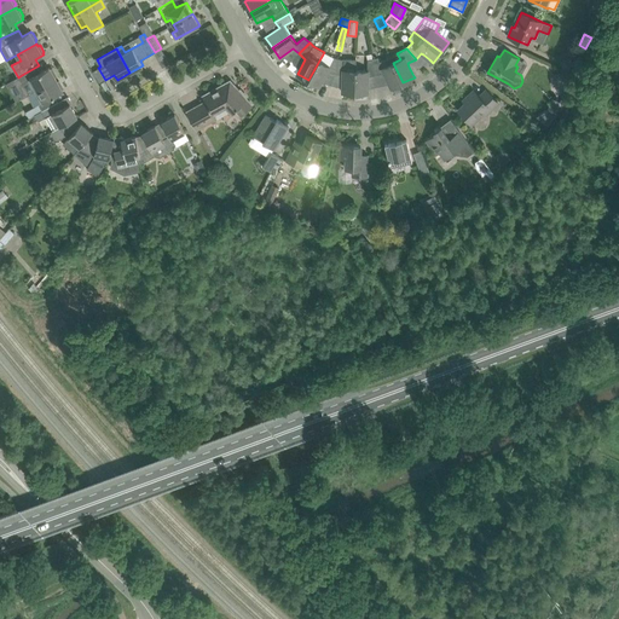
[(328,71),(335,73),(340,58),(334,57),(324,52),(308,80),(319,86),(325,75),(328,71)]
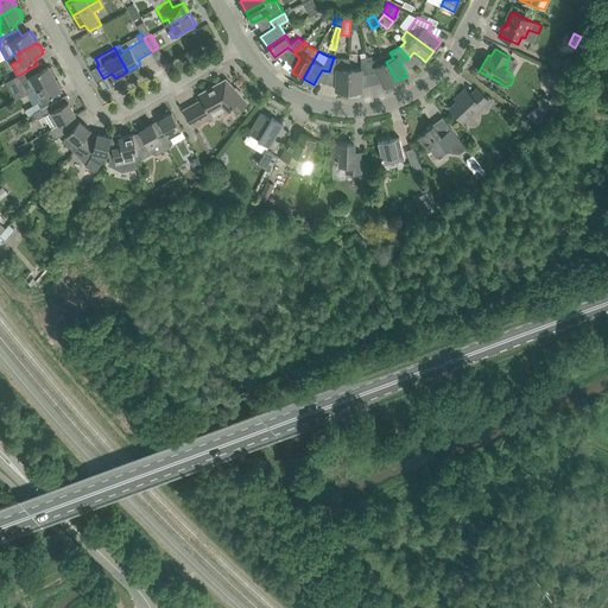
[(371,57),(366,57),(369,73),(378,71),(385,87),(396,81),(384,56),(373,61),(371,57)]
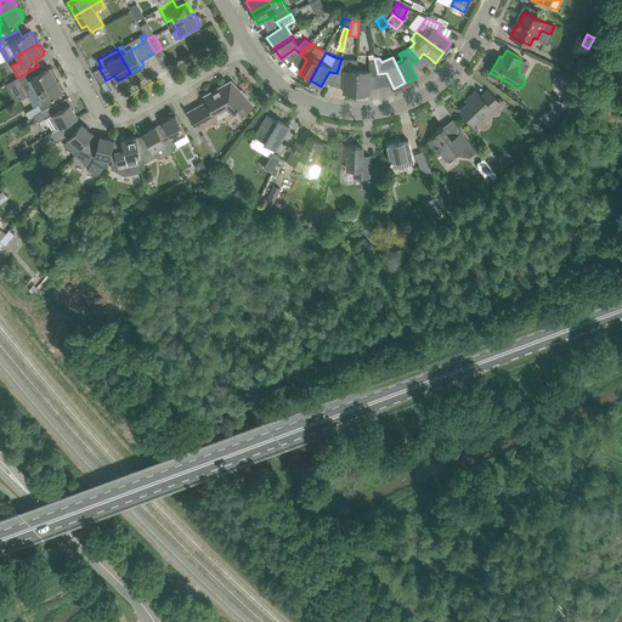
[(576,66),(572,57),(563,62),(566,71),(576,66)]
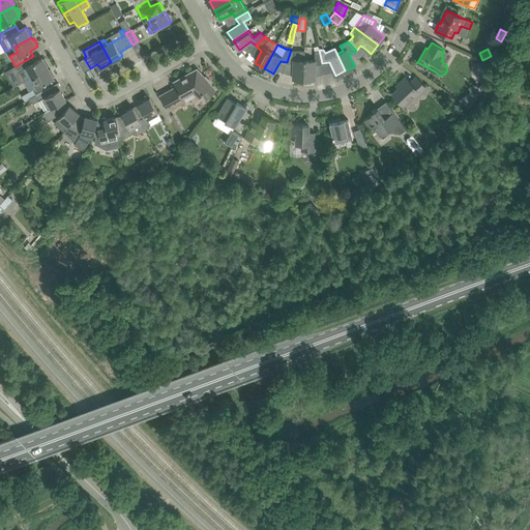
[(293,79),(304,80),(304,60),(298,60),(299,54),(294,54),(295,51),(291,50),(287,62),(294,64),(293,79)]
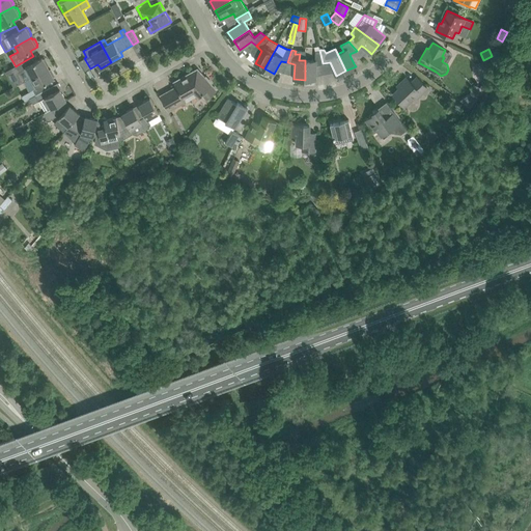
[(316,64),(322,63),(323,63),(319,50),(315,51),(315,60),(305,60),(305,80),(315,80),(316,64)]
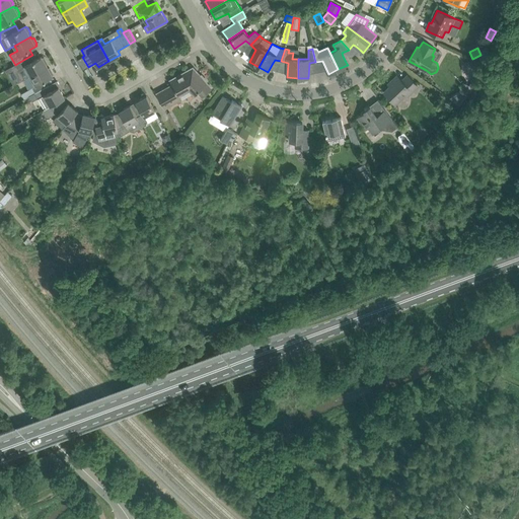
[(34,60),(32,55),(18,63),(21,68),(25,66),(30,75),(48,66),(47,64),(48,63),(44,57),(43,58),(42,56),(34,60)]
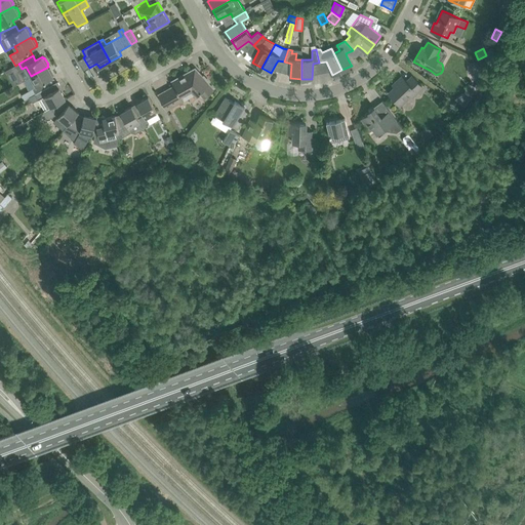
[(83,57),(78,61),(81,66),(82,66),(84,70),(85,70),(89,68),(83,57)]
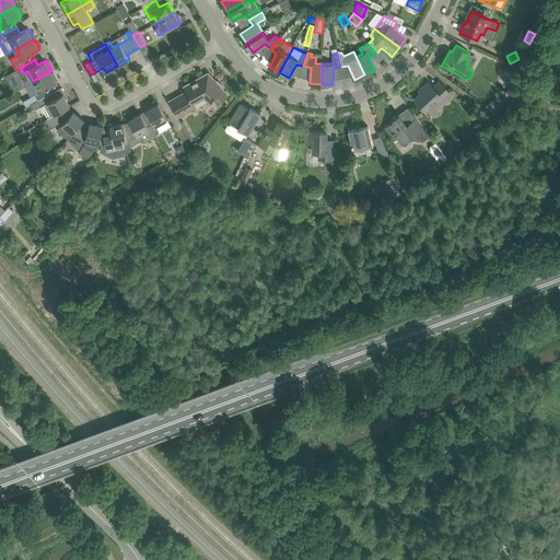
[(499,68),(500,78),(514,77),(513,67),(499,68)]
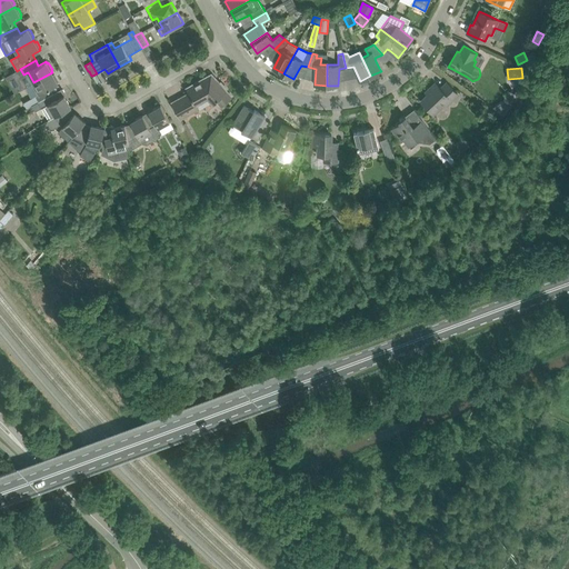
[(27,108),(39,102),(53,93),(50,88),(58,83),(57,81),(58,81),(55,75),(53,75),(52,72),(33,82),(40,93),(23,102),(27,108)]
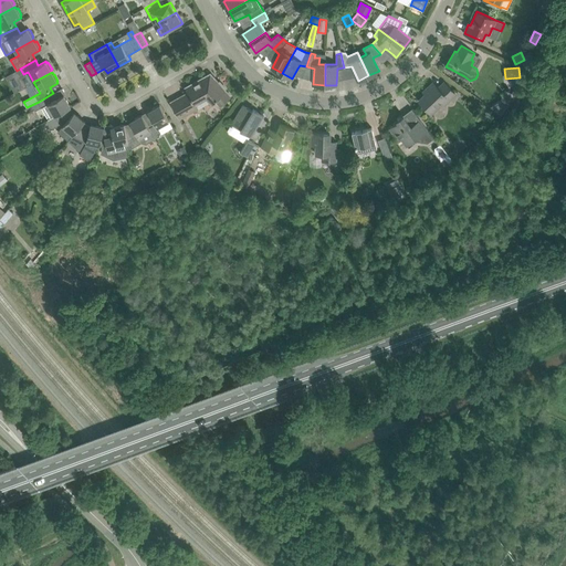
[(171,102),(180,117),(180,118),(192,111),(190,106),(207,96),(212,103),(216,100),(220,105),(231,96),(213,76),(207,75),(186,87),(188,93),(171,102)]
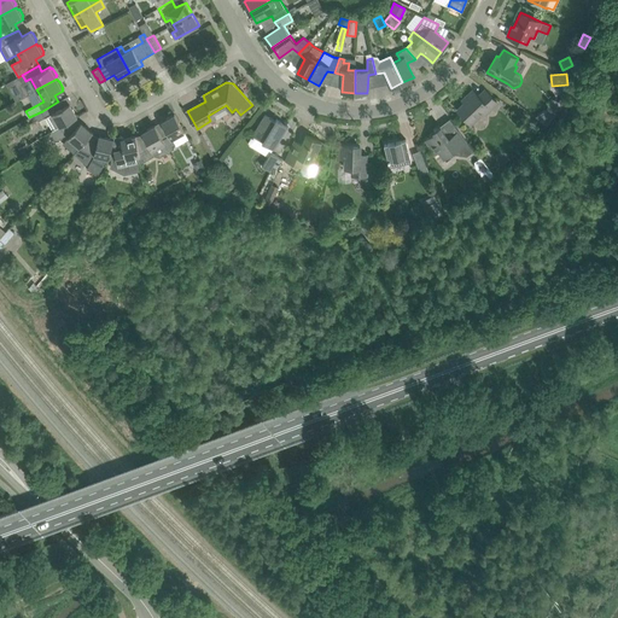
[(468,99),(458,109),(471,123),(484,111),(485,114),(497,103),(485,89),(479,95),(473,89),(466,97),(468,99)]
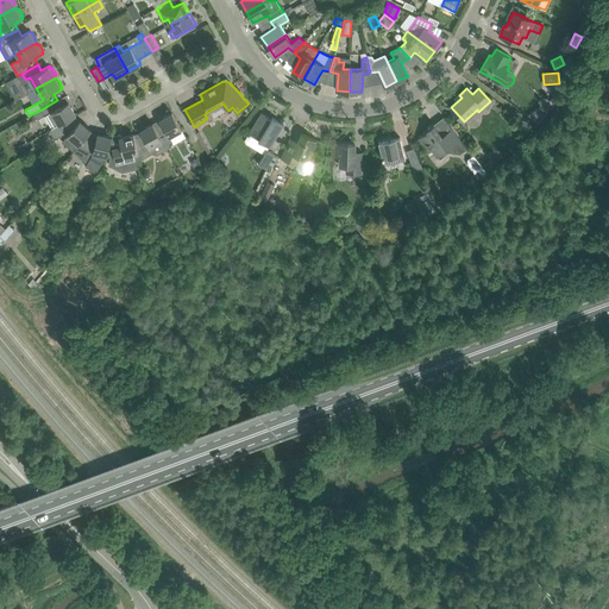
[(544,96),(539,108),(546,112),(552,100),(544,96)]
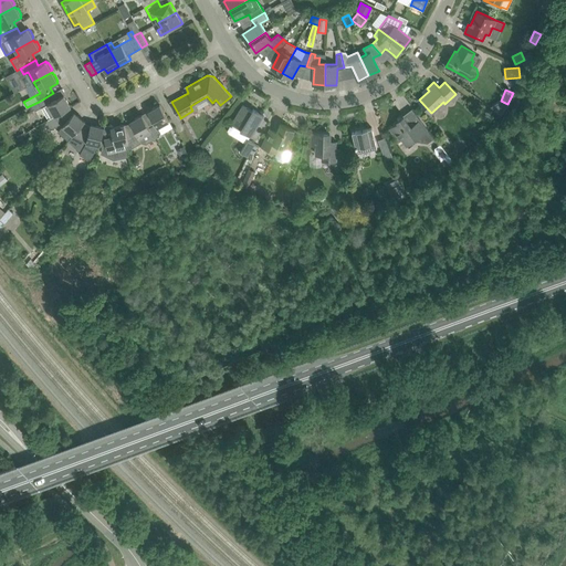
[(55,116),(70,107),(71,106),(64,94),(56,98),(53,93),(39,102),(42,107),(49,119),(55,116)]
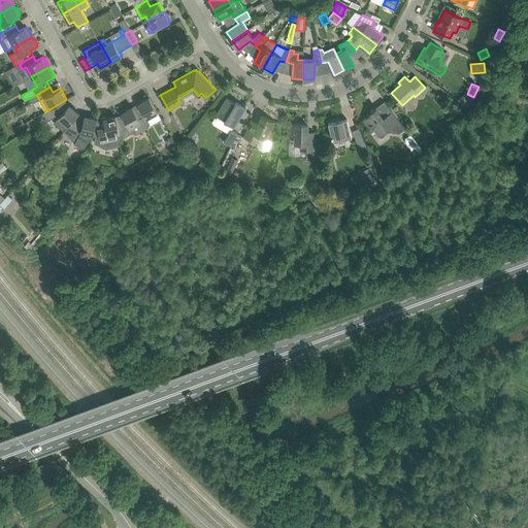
[(139,105),(134,108),(145,129),(150,127),(150,123),(147,119),(158,112),(150,97),(138,103),(139,105)]
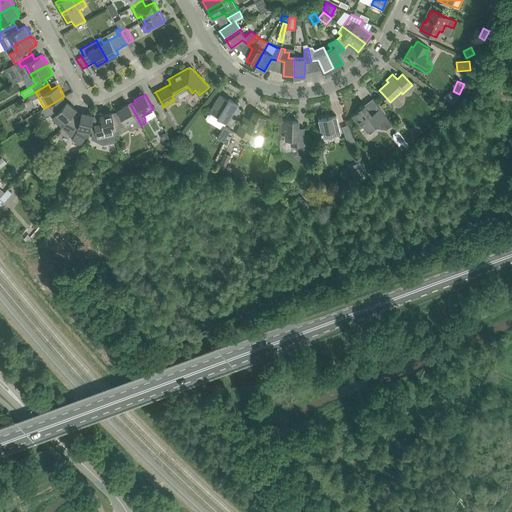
[(220,95),(210,111),(218,116),(217,117),(227,123),(239,104),(229,98),(228,100),(220,95)]
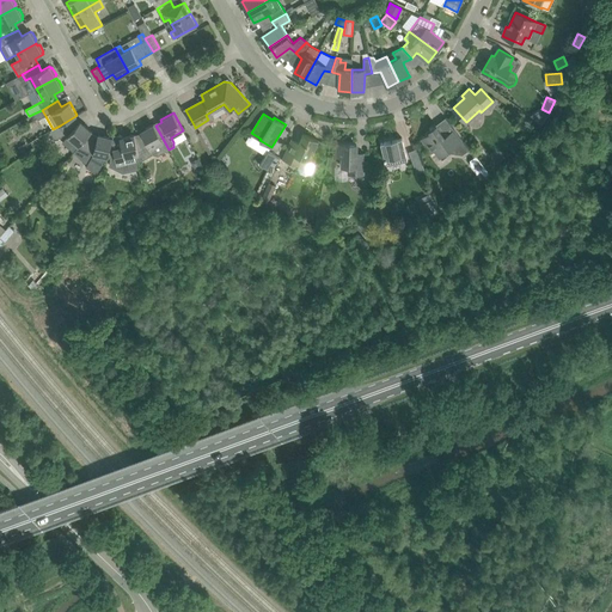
[(55,140),(56,140),(66,134),(68,136),(62,142),(74,152),(92,132),(92,130),(81,121),(79,123),(75,116),(60,126),(53,129),(50,130),(55,140)]
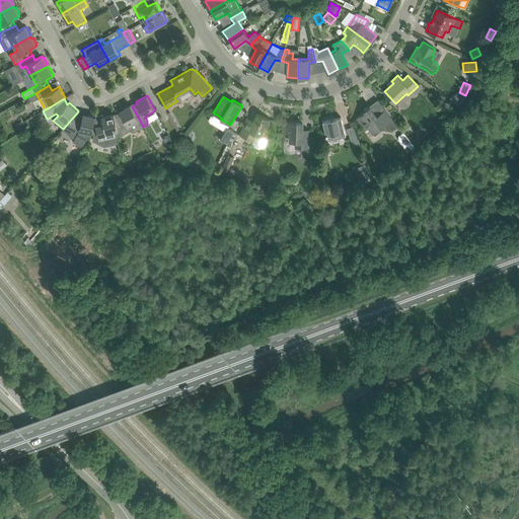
[(115,115),(120,137),(130,131),(134,132),(143,127),(132,106),(131,104),(120,112),(121,113),(115,115)]
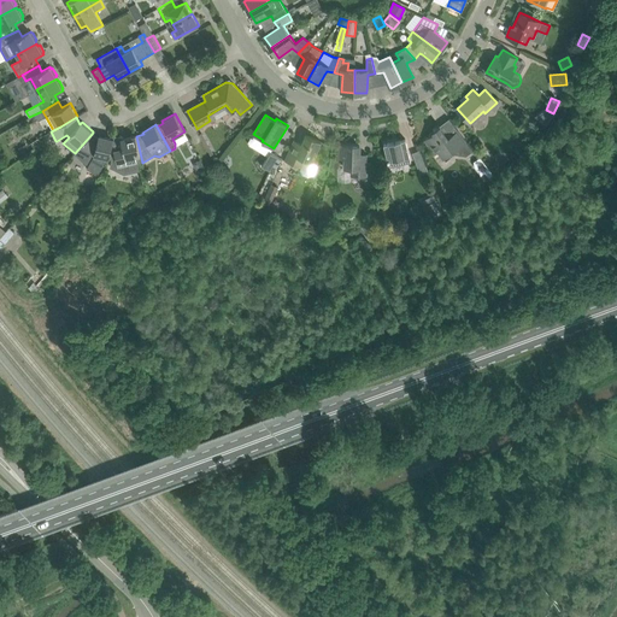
[(448,137),(440,125),(434,130),(435,131),(424,140),(435,153),(438,151),(444,159),(452,153),(466,156),(474,151),(458,130),(448,137)]
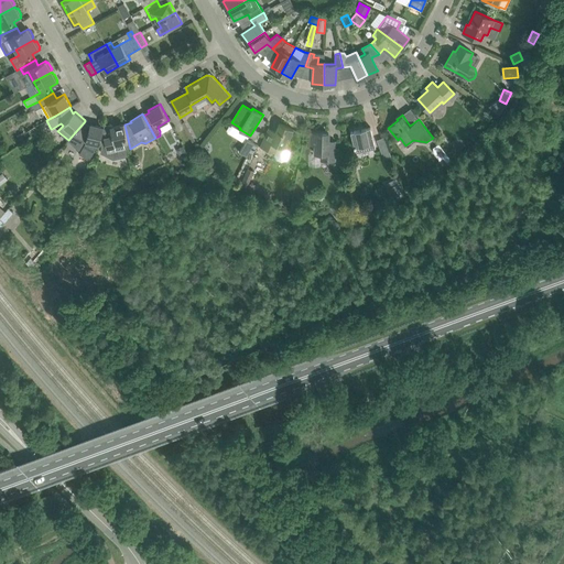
[(90,160),(98,144),(100,144),(104,127),(105,127),(90,123),(90,126),(85,121),(68,140),(80,152),(79,154),(90,160)]
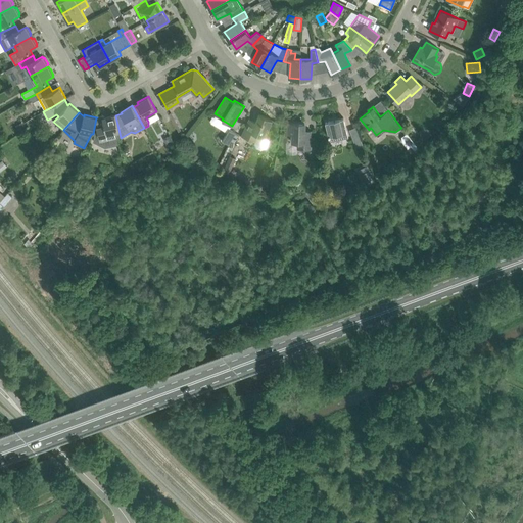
[(103,120),(96,117),(93,134),(94,134),(93,141),(105,147),(119,144),(117,139),(121,139),(121,138),(115,115),(115,114),(102,117),(103,120)]
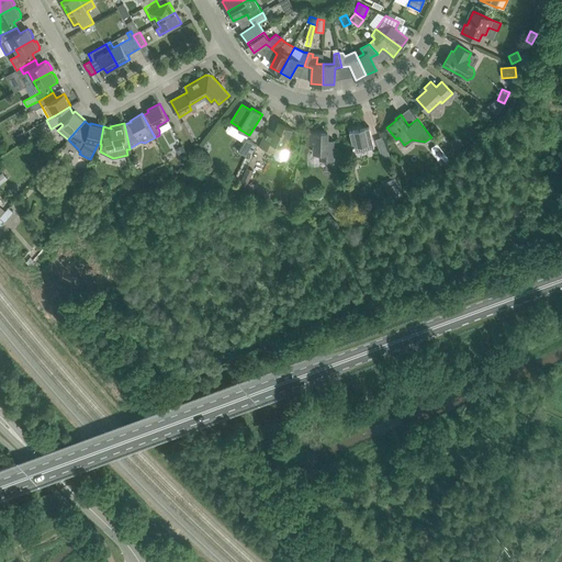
[(268,127),(260,146),(274,153),(278,145),(284,148),(293,128),(279,123),(276,131),(268,127)]
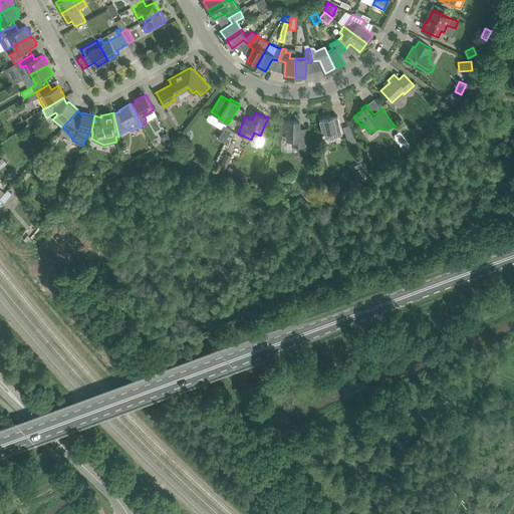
[(338,115),(320,119),(324,140),(342,135),(338,115)]
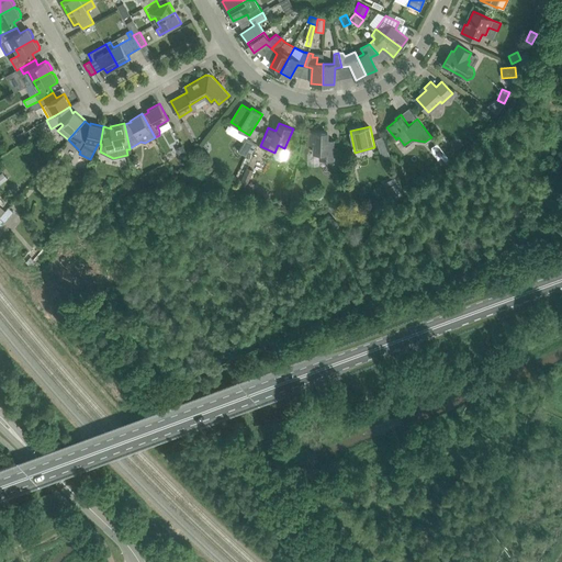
[(328,133),(310,132),(310,144),(314,144),(314,153),(321,154),(321,160),(334,160),(334,145),(327,145),(328,133)]
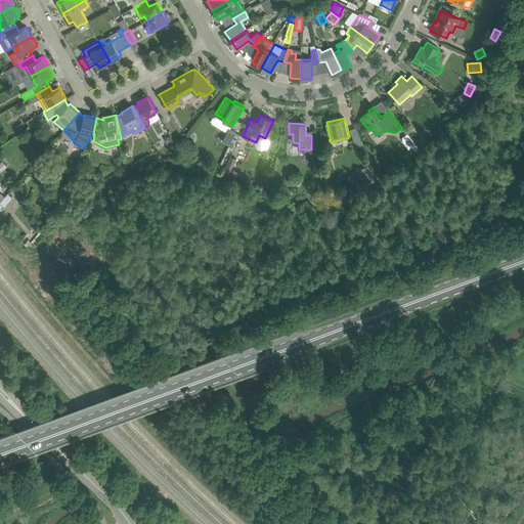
[(230,129),(223,141),(229,145),(236,133),(230,129)]
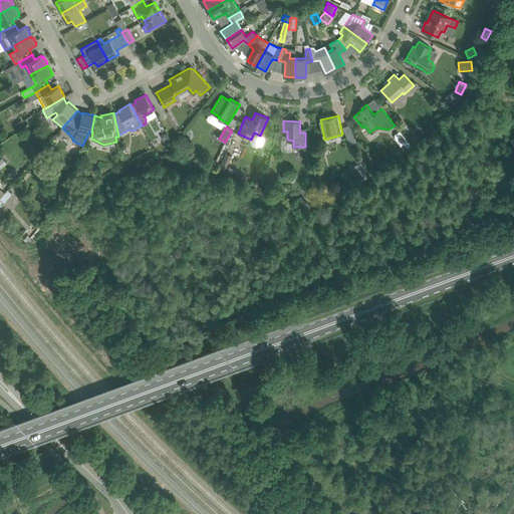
[(354,137),(348,140),(350,146),(356,143),(354,137)]
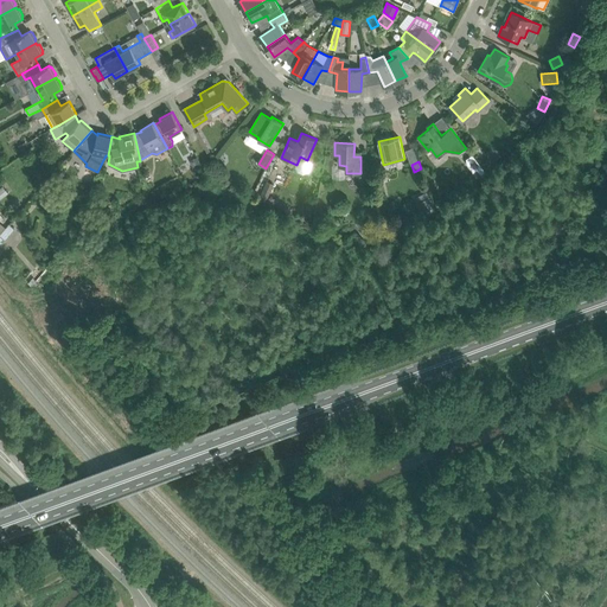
[(477,170),(473,173),(470,176),(475,183),(483,177),(481,177),(477,170)]
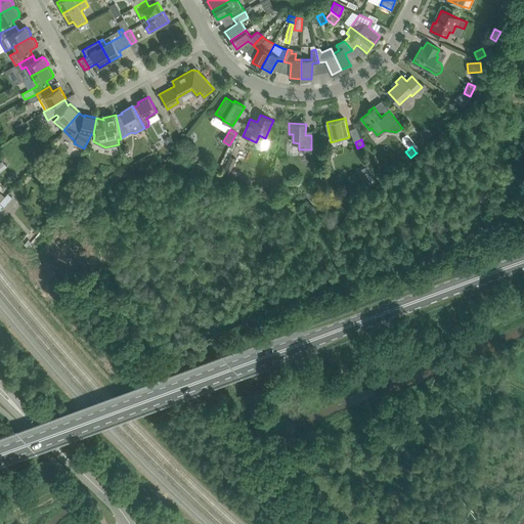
[(236,159),(230,156),(225,169),(230,171),(236,159)]
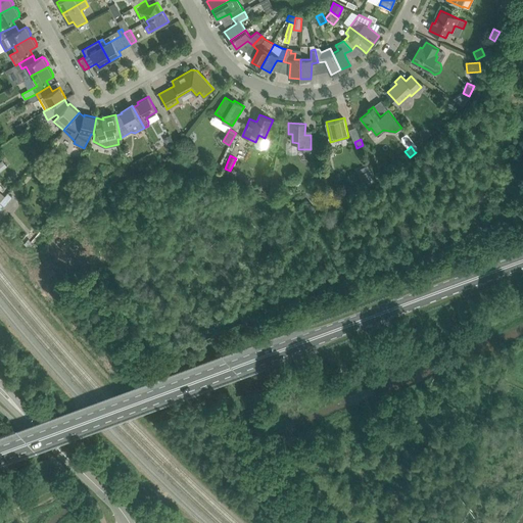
[(364,186),(375,180),(370,170),(360,175),(359,176),(364,186)]
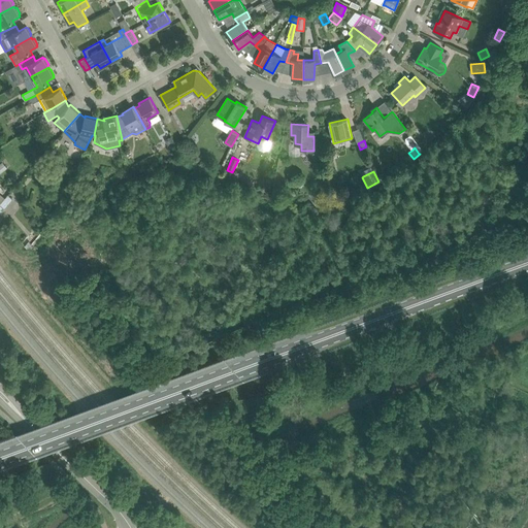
[(0,193),(5,198),(8,195),(9,193),(0,184),(0,193)]
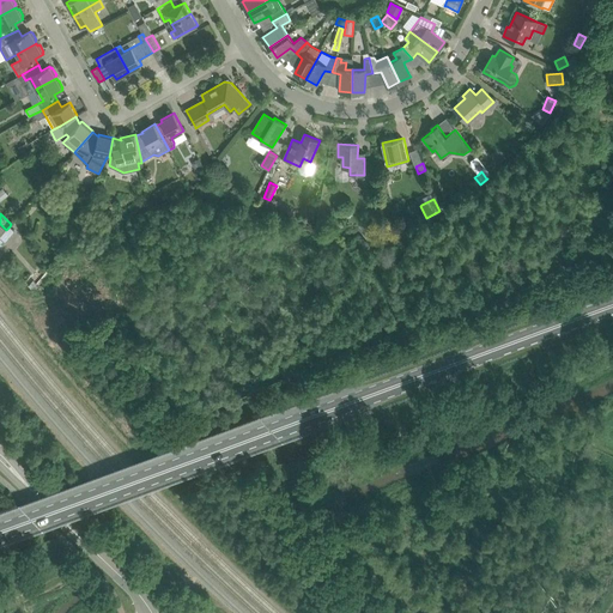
[(0,248),(16,231),(10,226),(6,230),(0,236),(0,248)]
